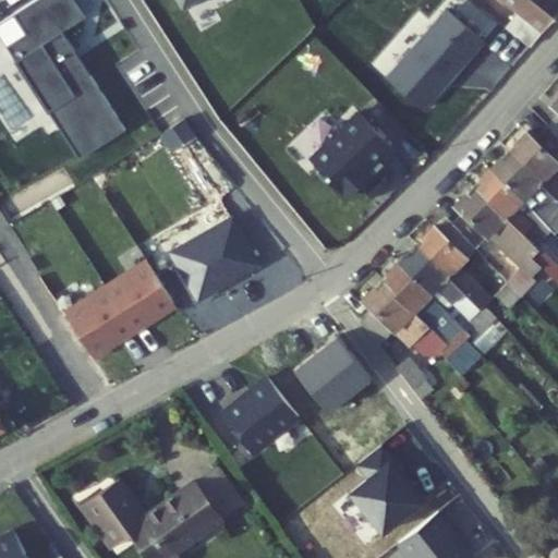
[(86,16),(75,0),(32,0),(0,21),(0,37),(82,159),(125,130),(61,34),(86,16)]
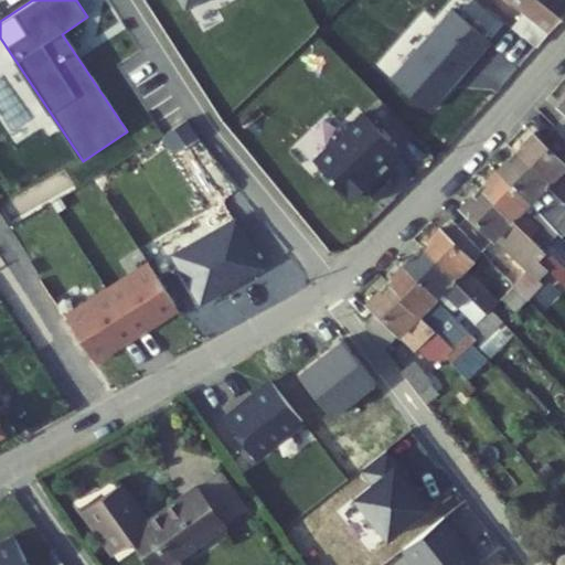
[(564,0),(489,0),(537,38),(564,1),(564,0)]
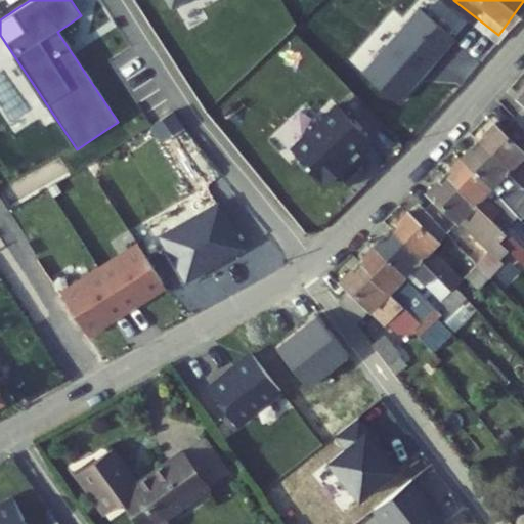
[(454,44),(418,13),(362,80),(399,111),(454,44)]
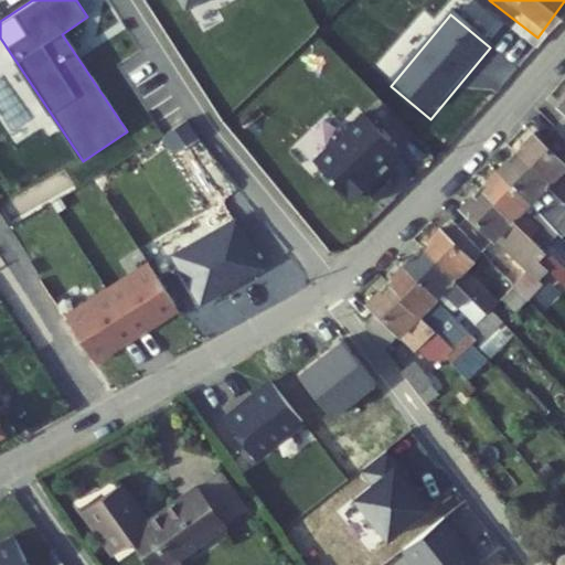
[(563,121),(552,135),(564,147),(564,95),(552,112),(563,121)]
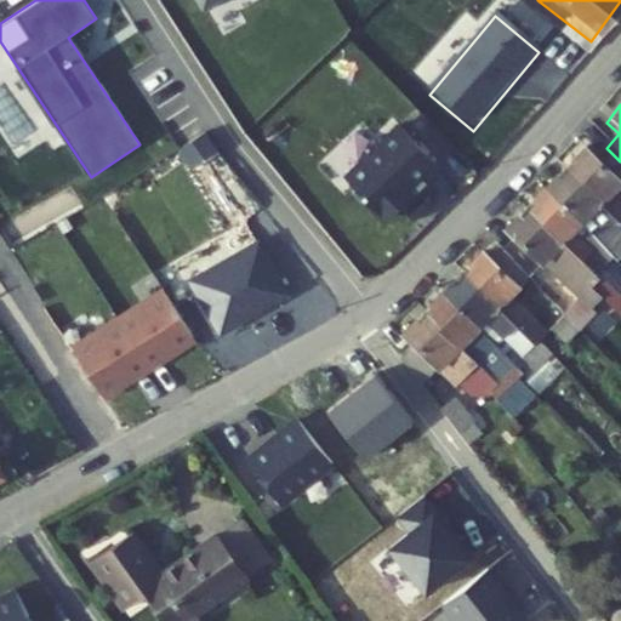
[(436,166),(393,126),(339,183),(381,223),(436,166)]
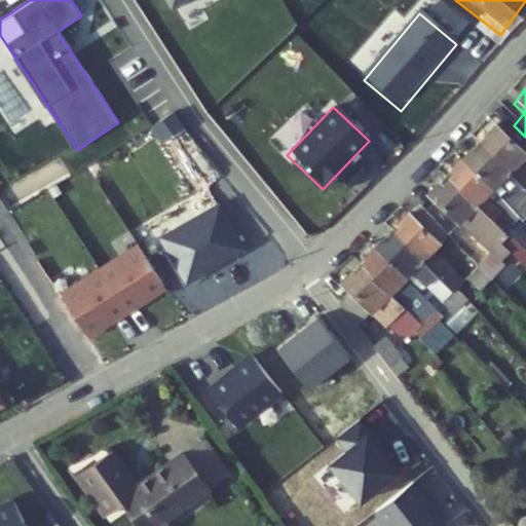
[(492,132),(476,148),(525,197),(525,163),(523,160),(525,157),(525,137),(514,125),(501,140),(492,132)]
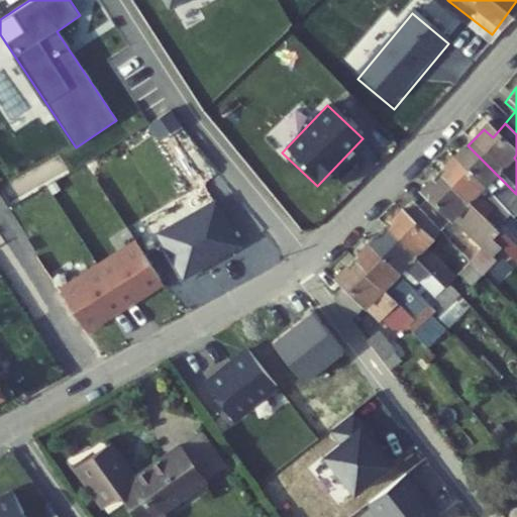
[(516,194),(468,145),(451,162),(495,204),(502,196),(516,210),(516,194)]
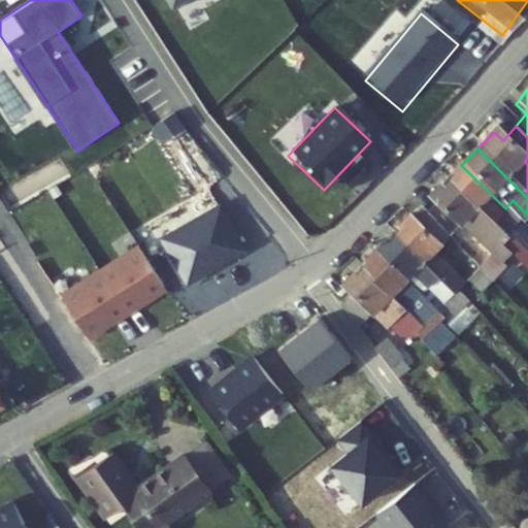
[(504,234),(518,221),(505,208),(461,165),(444,182),(512,249),(505,256),(521,270),(527,261),(527,254),(517,243),(516,245),(504,234)]
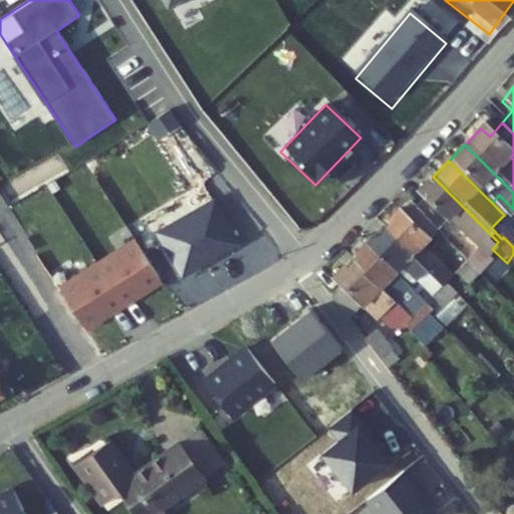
[(424,200),(409,216),(431,238),(454,215),(489,252),(492,249),(498,242),(433,177),(418,194),(424,200)]
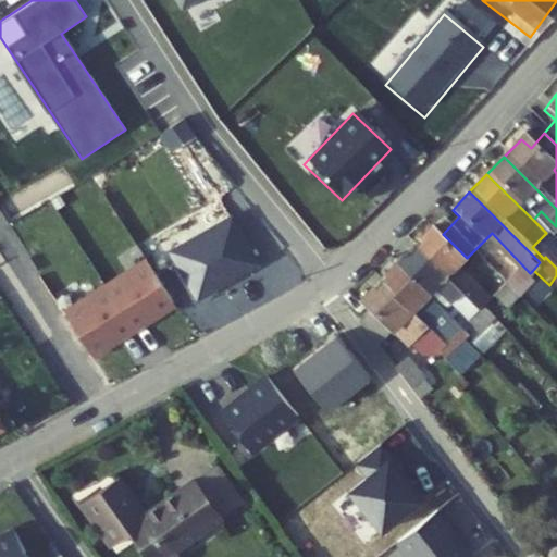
[(263,264),(235,214),(166,252),(195,302),(263,264)]
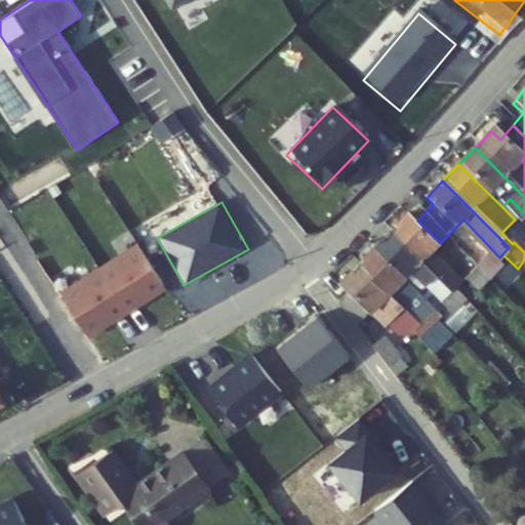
[(400,225),(384,241),(449,308),(459,298),(438,277),(455,258),(440,243),(417,220),(412,216),(402,228),(400,225)]
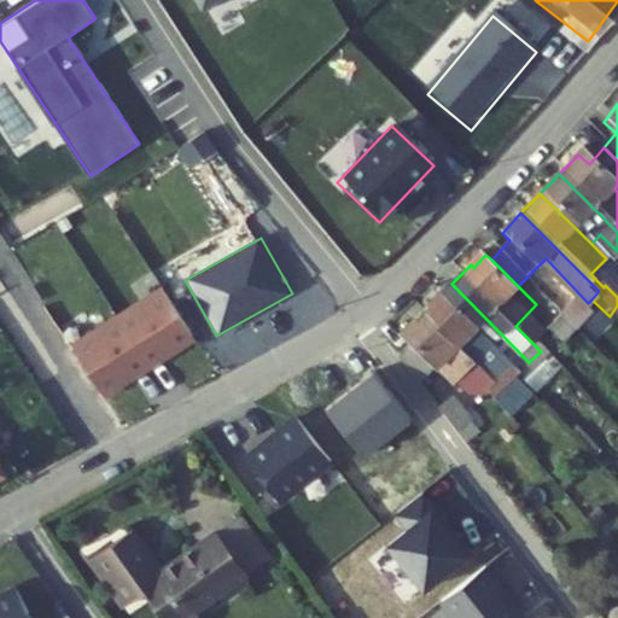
[(452,284),(433,303),(449,320),(471,342),(482,351),(489,343),(519,372),(529,362),(452,284)]
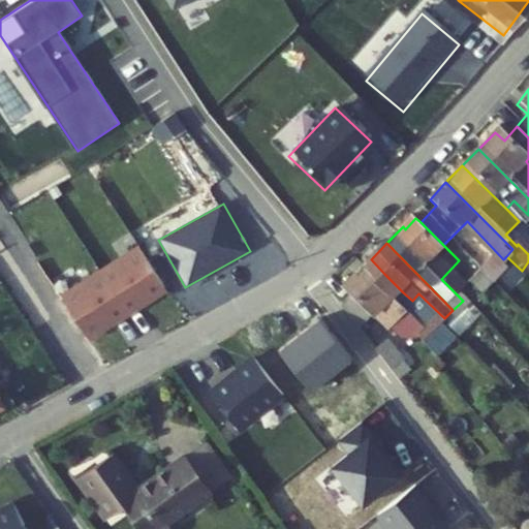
[(154,293),(131,257),(53,307),(76,343),(154,293)]
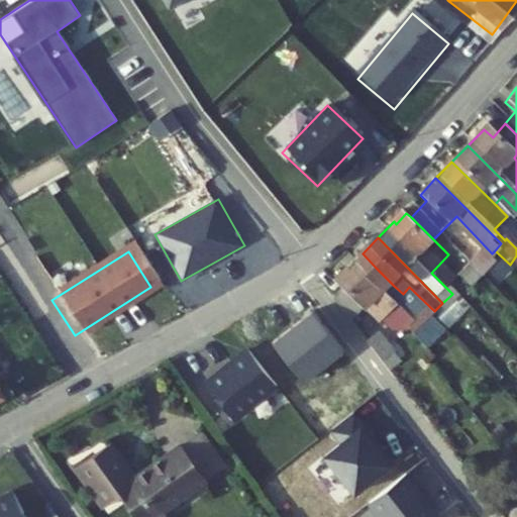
[(394,286),(376,268),(360,283),(377,305),(394,286)]
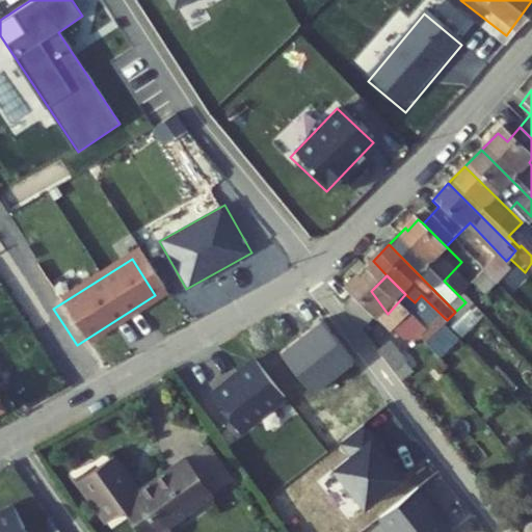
[(354,362),(323,321),(283,352),(314,393),(354,362)]
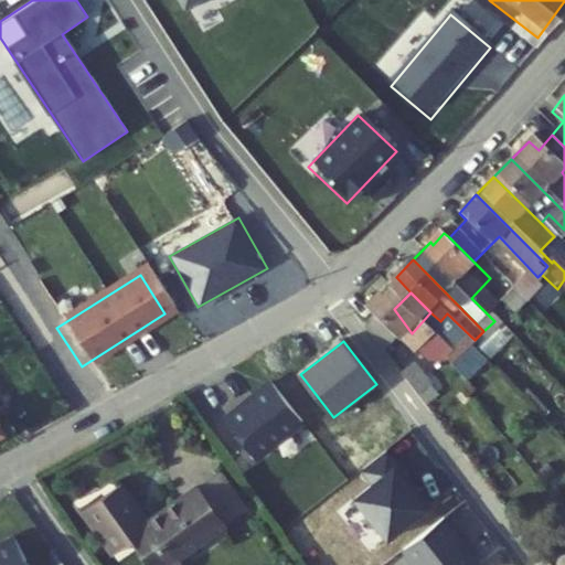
[(476,371),(462,355),(451,366),(444,375),(457,391),(476,371)]
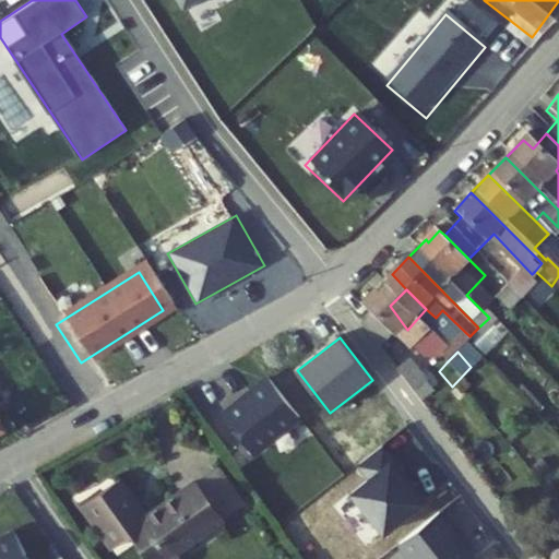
[(439,355),(431,364),(439,371),(447,363),(439,355)]
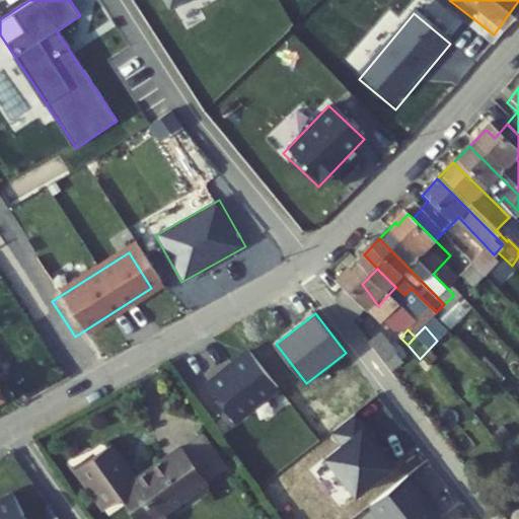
[(0,379),(18,368),(0,341),(0,379)]
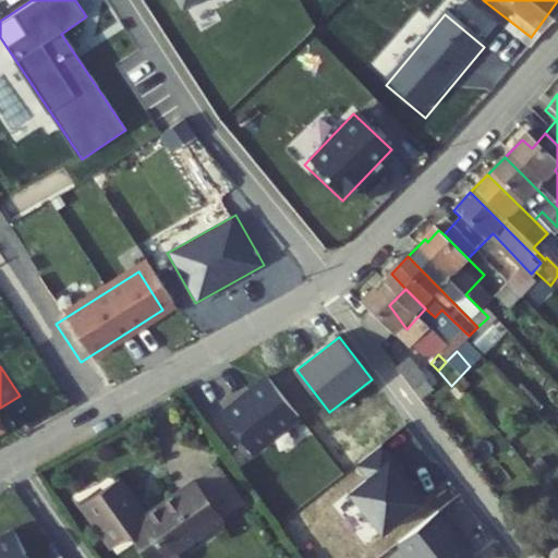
[(298,419),(265,379),(221,415),(253,455),(298,419)]
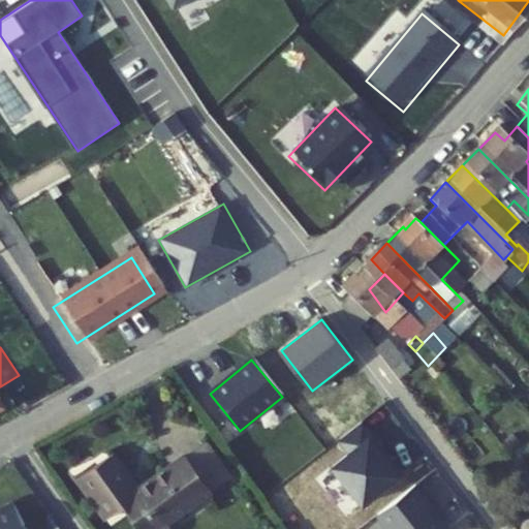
[(407,470),(363,422),(339,443),(347,453),(325,472),(361,511),(407,470)]
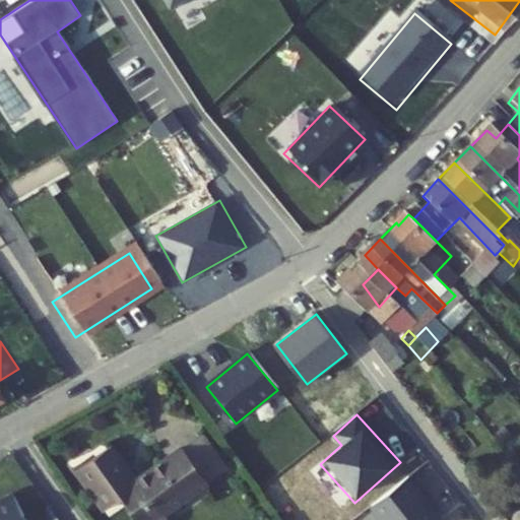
[(184,448),(172,456),(195,492),(208,482),(184,448)]
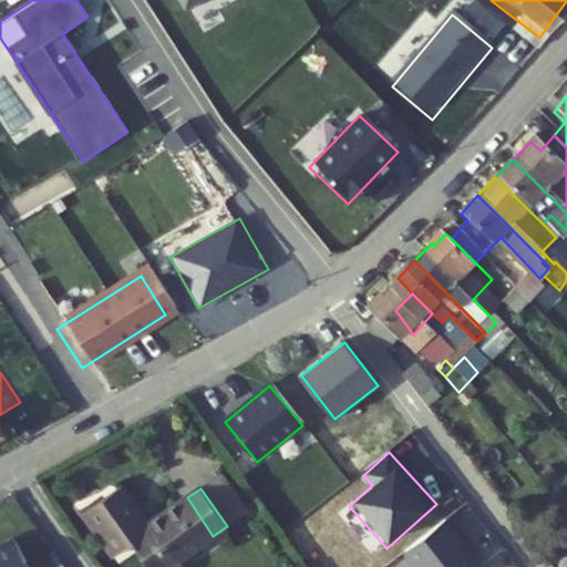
[(114,495),(75,522),(105,565),(125,552),(135,566),(167,566),(213,536),(187,497),(138,531),(114,495)]
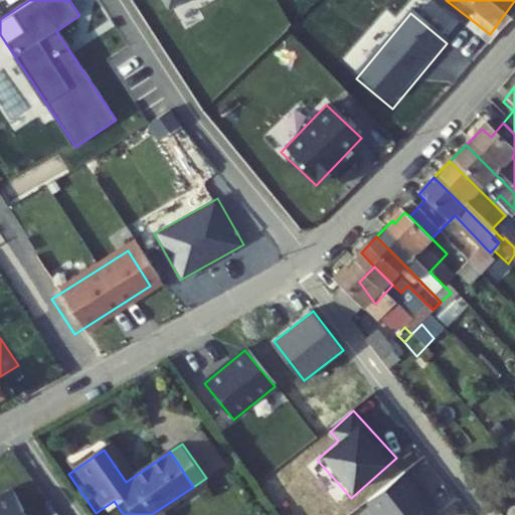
[(443,514),(407,471),(367,503),(376,514),(443,514)]
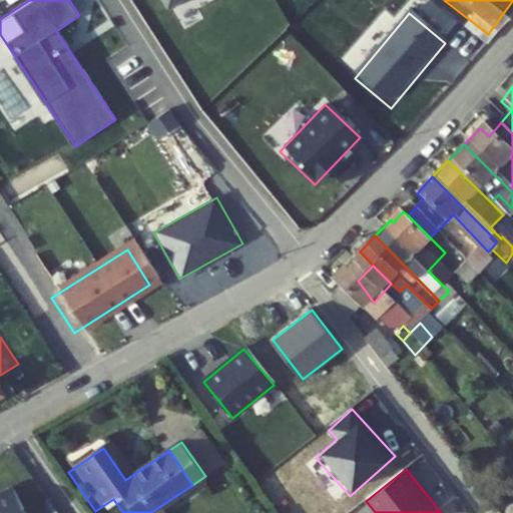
[(0,489),(0,512),(50,512),(53,512),(33,470),(8,482),(10,486),(0,490),(0,489)]
